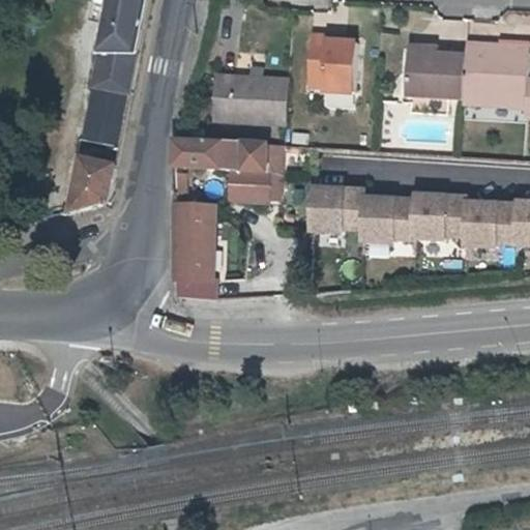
[(86,83),(122,91),(141,0),(104,0),(94,48),(93,48),(86,83)]
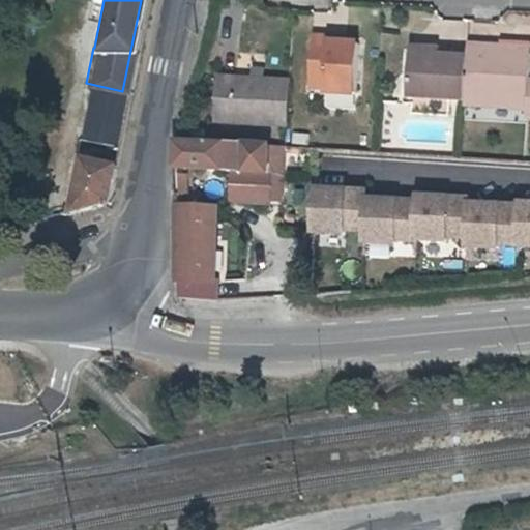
[(327,43),(327,37),(311,36),(307,86),(324,86),(323,91),(355,93),(357,43),(343,43),(327,43)]
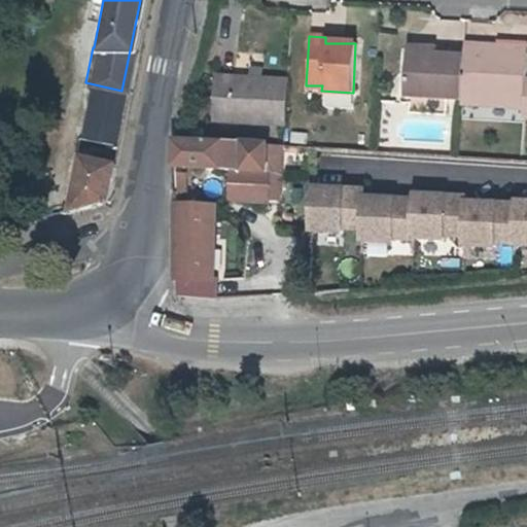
[(463,43),(462,55),(459,99),(459,103),(524,105),(524,115),(526,114),(526,80),(525,80),(526,44),(501,43),(500,45),(463,43)]
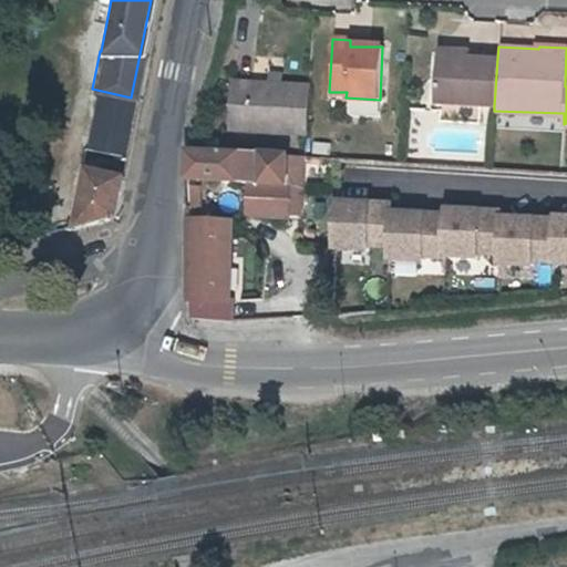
[(437,57),(463,58),(463,49),(439,48),(437,57)]
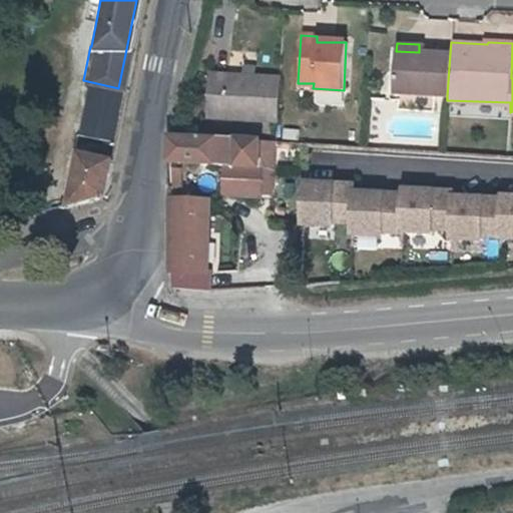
[(447,96),(450,53),(419,52),(396,51),(393,93),(398,94),(434,95),(447,96)]
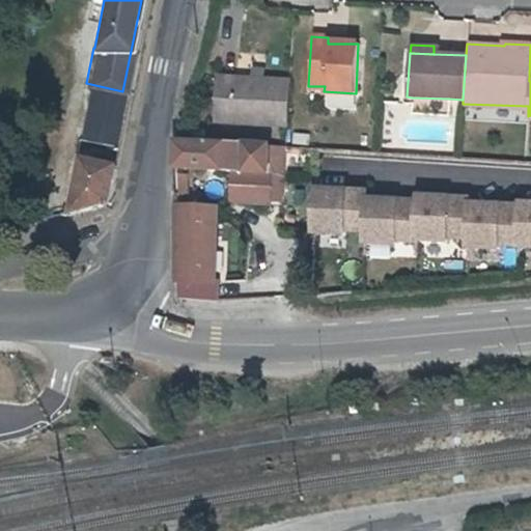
[(217,131),(286,134),(288,89),(219,87),(217,131)]
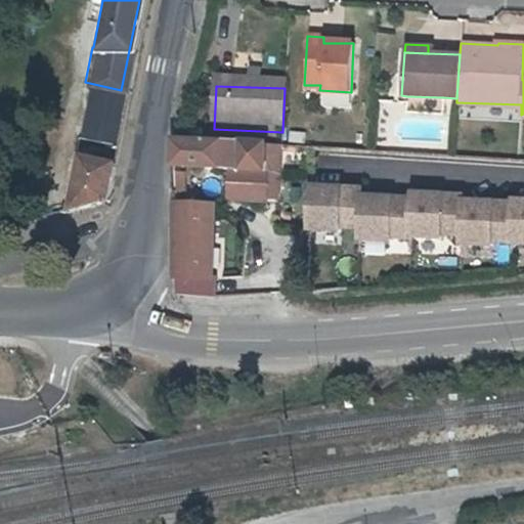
[(443,97),(406,96),(406,113),(442,115),(443,97)]
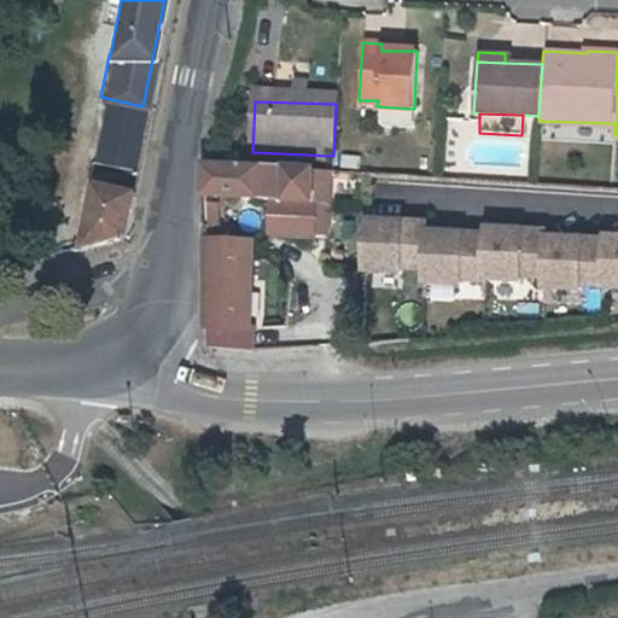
[(264,163),(263,163),(262,165),(210,163),(210,188),(209,193),(275,198),(273,232),(318,235),(320,200),(316,200),(320,167),(266,163),(264,163)]
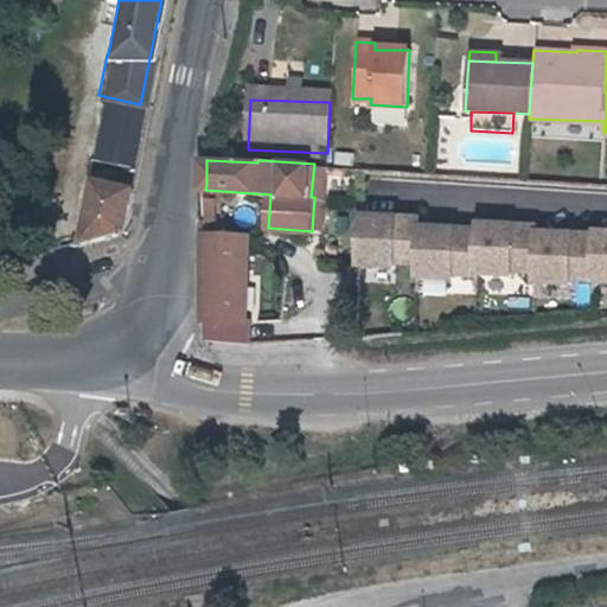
[(88,179),(76,243),(121,230),(129,187),(88,179)]
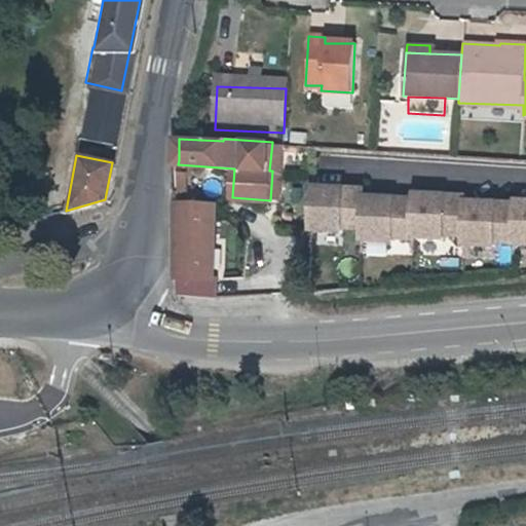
[(314,221),(313,228),(345,229),(345,226),(365,227),(365,235),(397,236),(397,233),(415,232),(415,229),(447,231),(447,228),(466,229),(466,239),(497,242),(497,239),(518,239),(525,239),(525,196),(519,197),(519,199),(468,197),(468,192),(417,190),(416,195),(366,193),(367,185),(315,183),(315,187),(315,192),(314,221)]
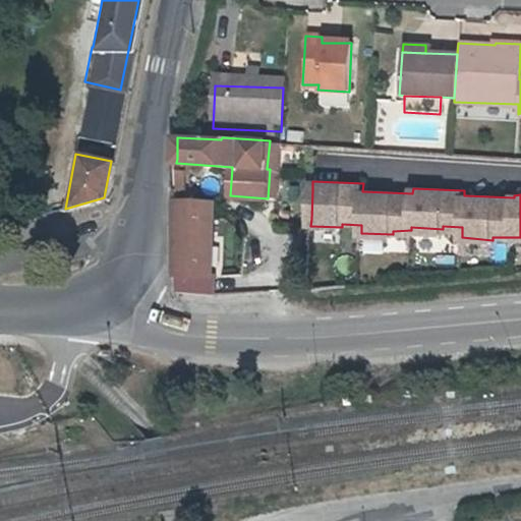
[(281,203),(300,203),(300,186),(281,186),(281,203)]
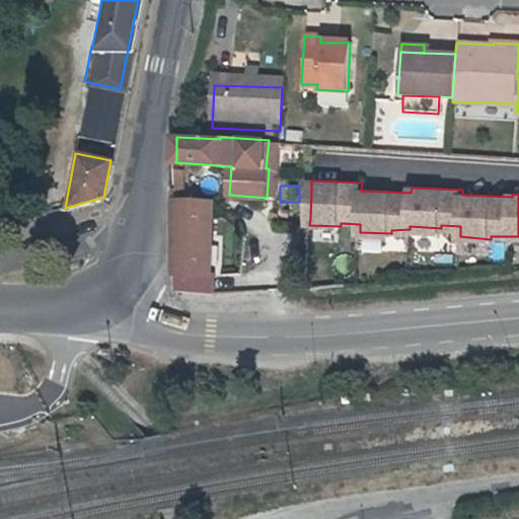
[(207,273),(209,205),(175,205),(173,290),(213,291),(213,273),(207,273)]
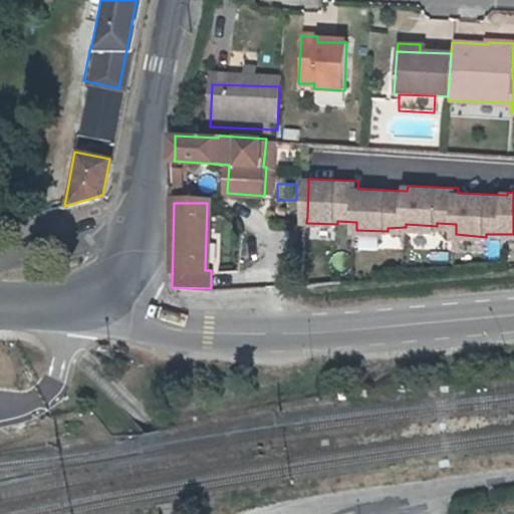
[(0,391),(20,387),(13,354),(0,356),(0,391)]
